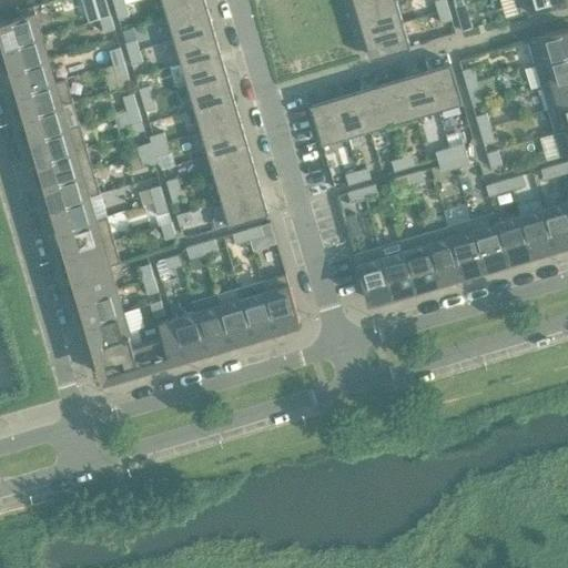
[(82,0),(89,21),(100,18),(110,14),(105,0),(82,0)]
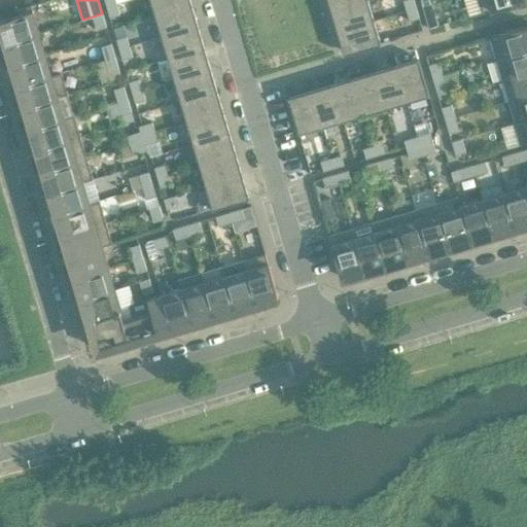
[(150,0),(155,14),(189,5),(191,4),(189,0),(150,0)]
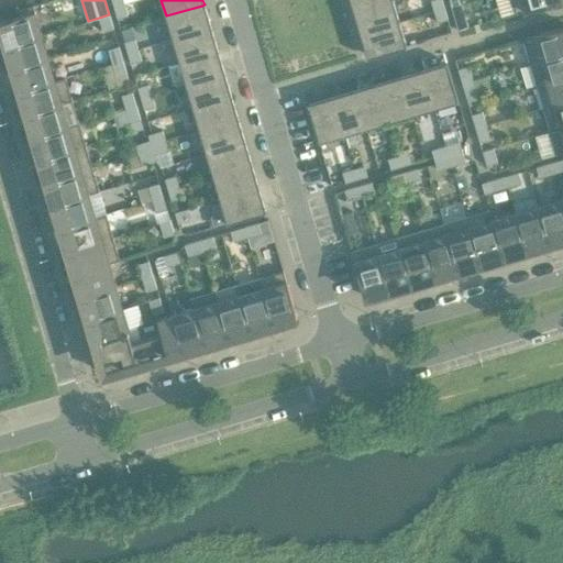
[(387,0),(350,0),(353,10),(356,10),(387,0)]
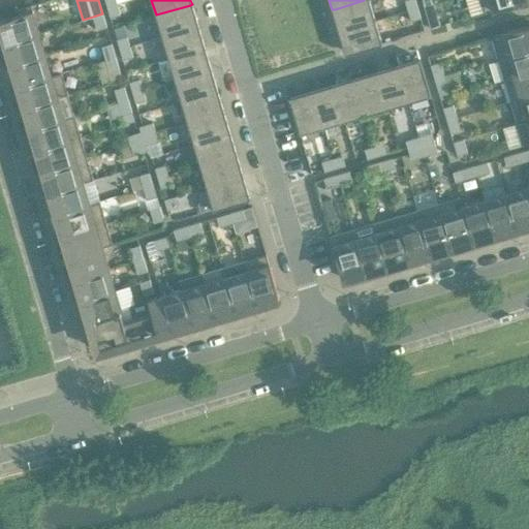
[(375,21),(369,0),(364,0),(335,9),(332,9),(338,31),(341,30),(375,21)]
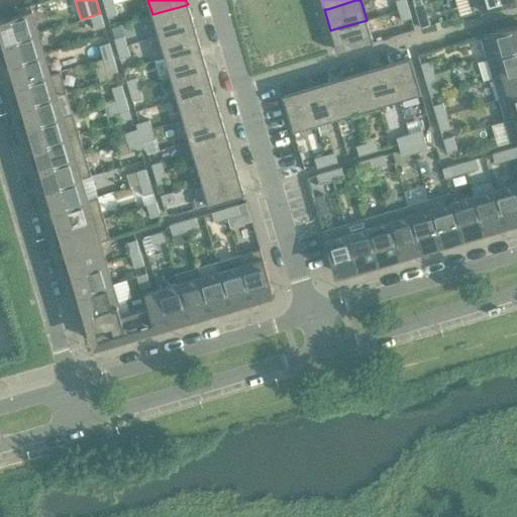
[(408,7),(406,0),(395,0),(399,10),(408,7)]
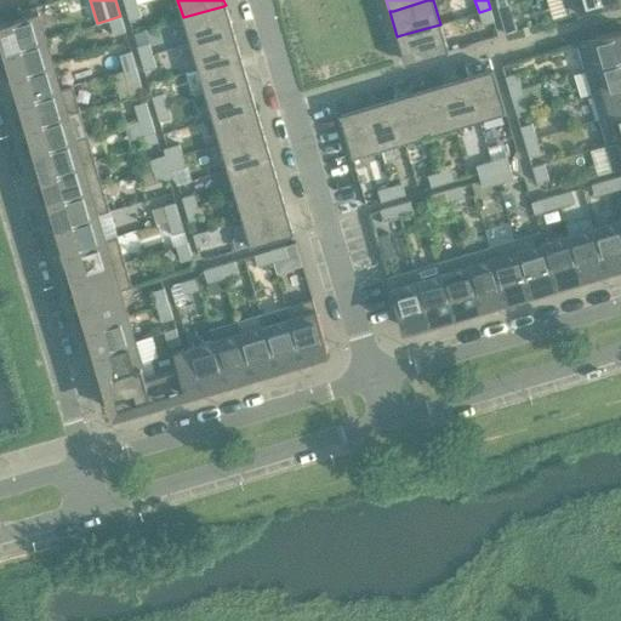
[(563,0),(569,15),(616,0),(563,0)]
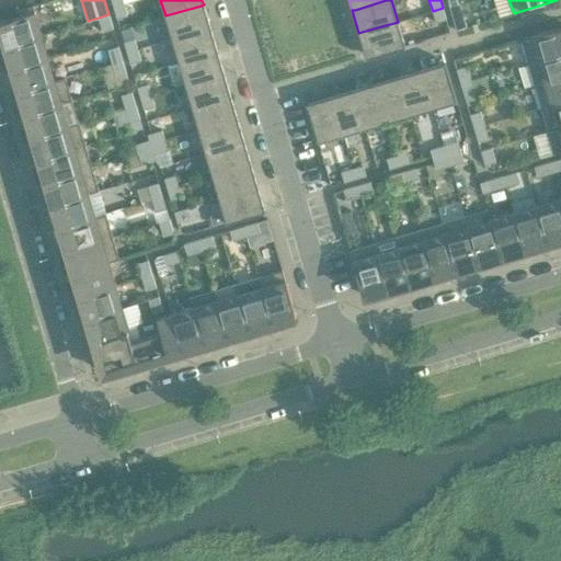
[(113,7),(117,18),(127,14),(124,3),(113,7)]
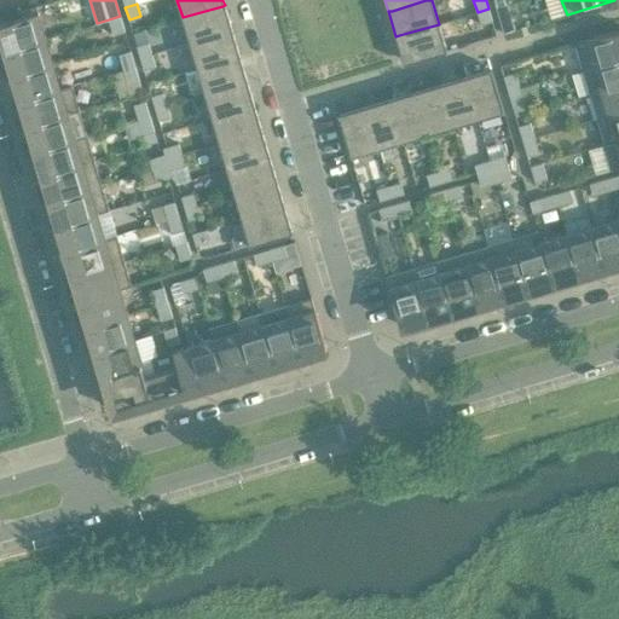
[(501,22),(512,18),(508,4),(496,7),(501,22)]
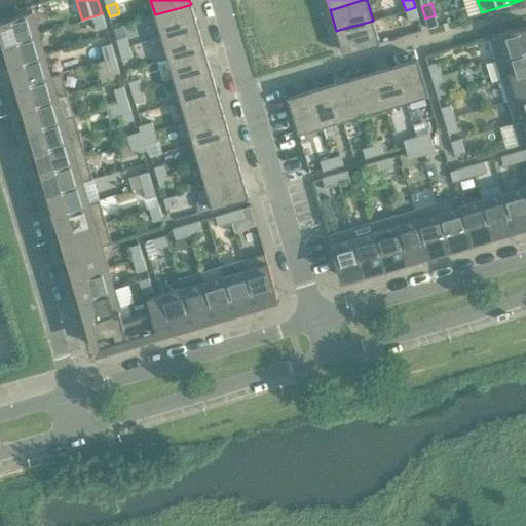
[(15,9),(17,14),(0,19),(0,23),(5,42),(39,32),(31,4),(15,9)]
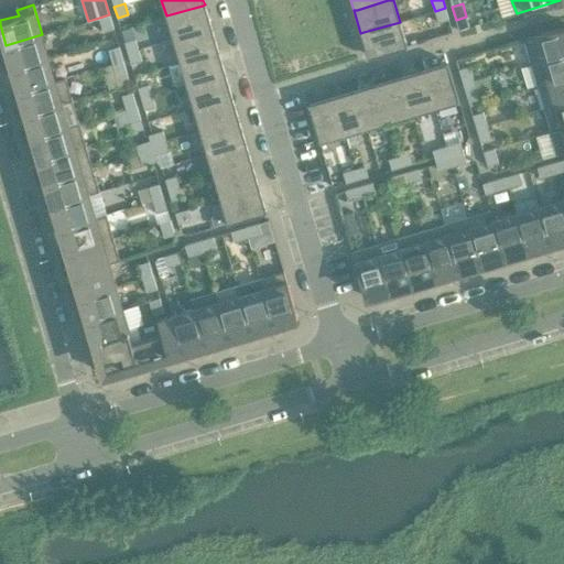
[(203,6),(166,15),(173,39),(209,28),(212,28),(205,4),(203,6)]
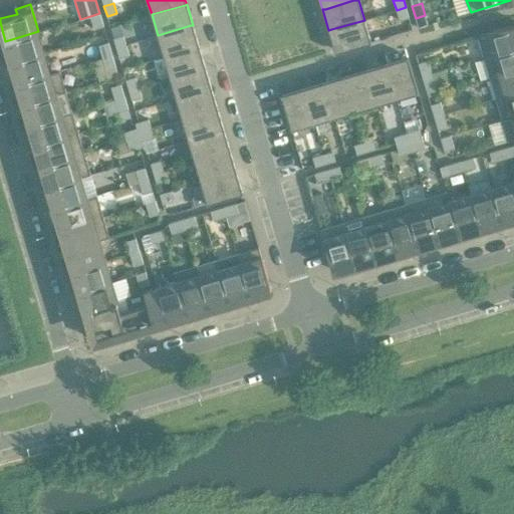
[(397,10),(400,20),(409,17),(406,7),(397,10)]
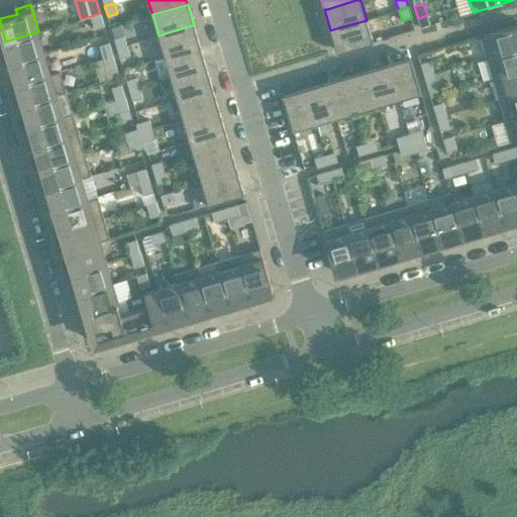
[(91,16),(94,29),(104,26),(100,13),(91,16)]
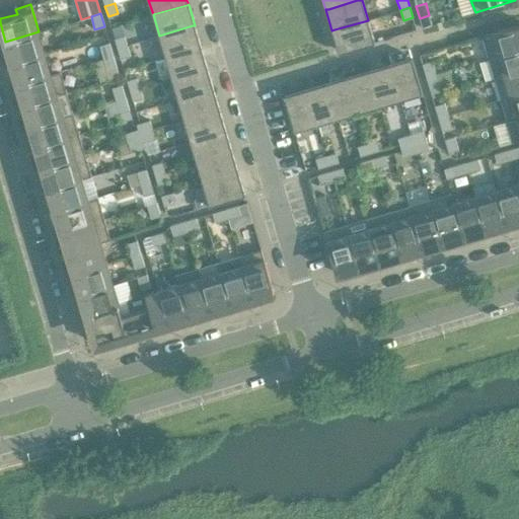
[(375,42),(368,20),(335,29),(331,30),(339,53),(375,42)]
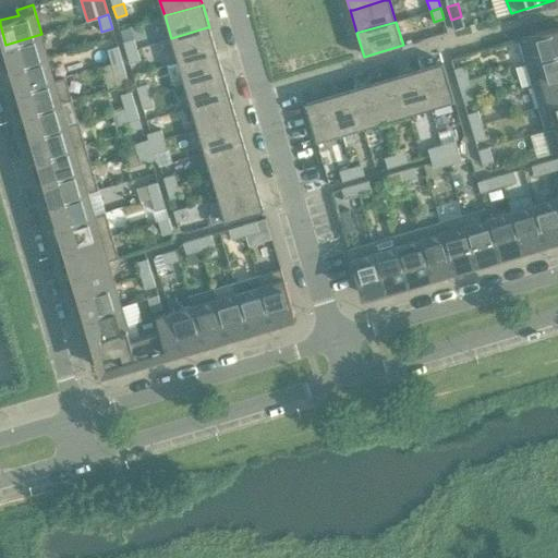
[(557,51),(557,26),(518,38),(525,62),(557,51)]
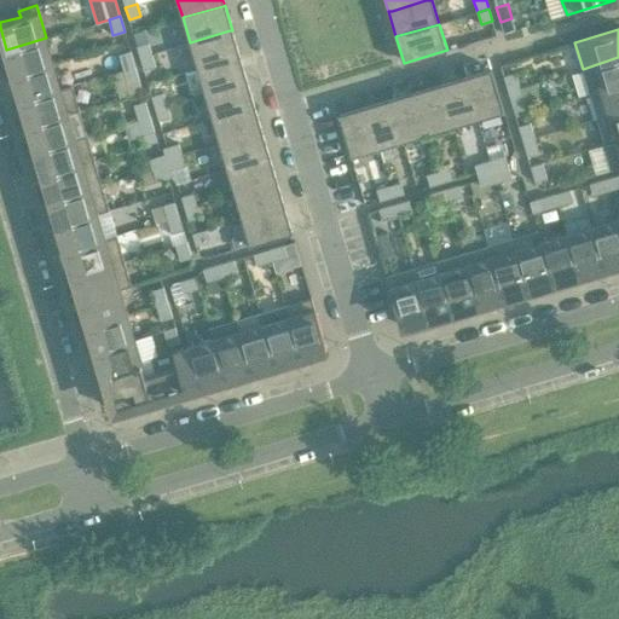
[(230,30),(190,42),(197,68),(237,56),(239,56),(232,30),(230,30)]
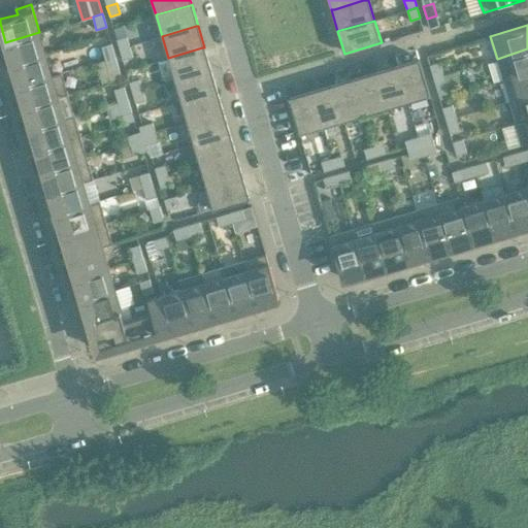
[(5,42),(11,64),(45,54),(39,32),(5,42)]
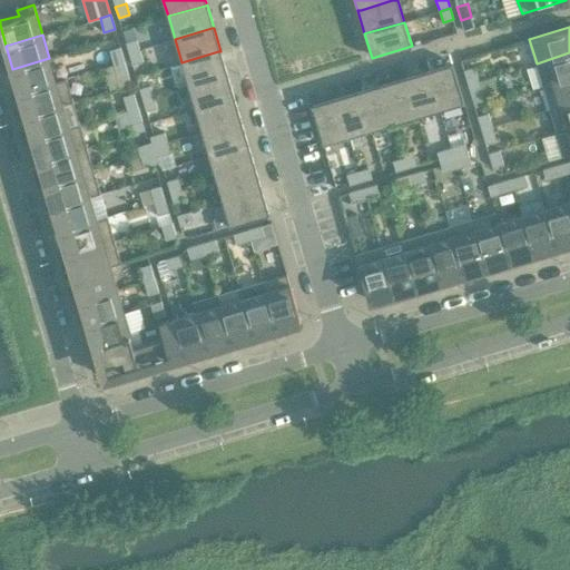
[(136,39),(126,42),(129,52),(139,49),(136,39)]
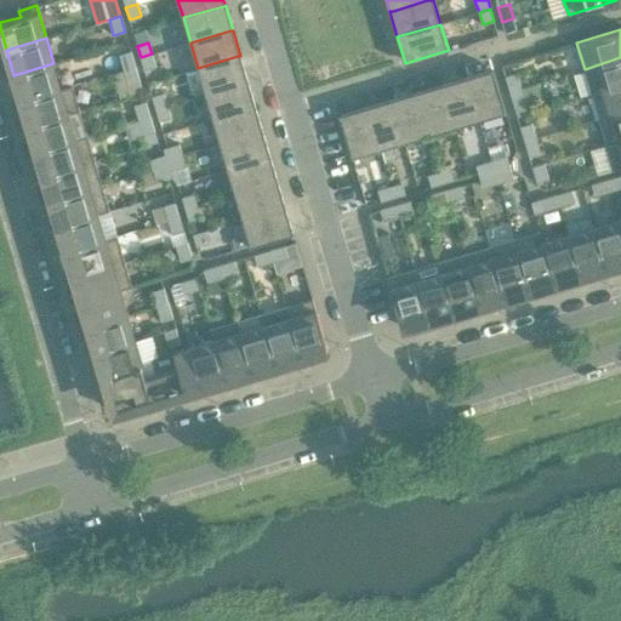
[(130,51),(120,55),(124,69),(135,67),(130,51)]
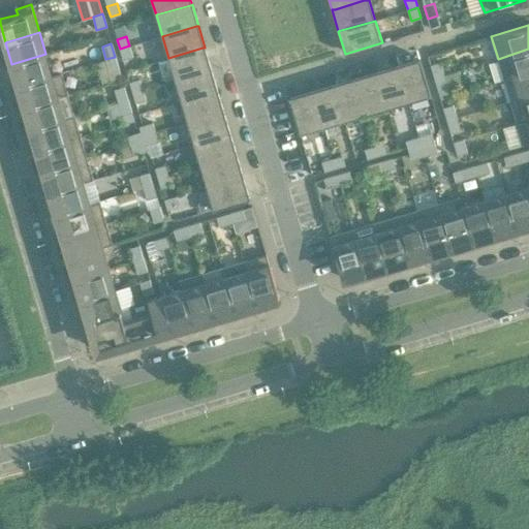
[(120,49),(123,60),(132,57),(129,45),(120,49)]
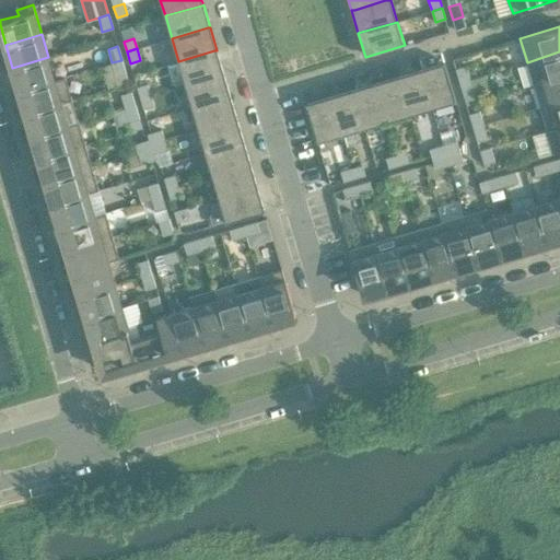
[(214,50),(178,61),(185,84),(221,73),(223,72),(217,50),(214,50)]
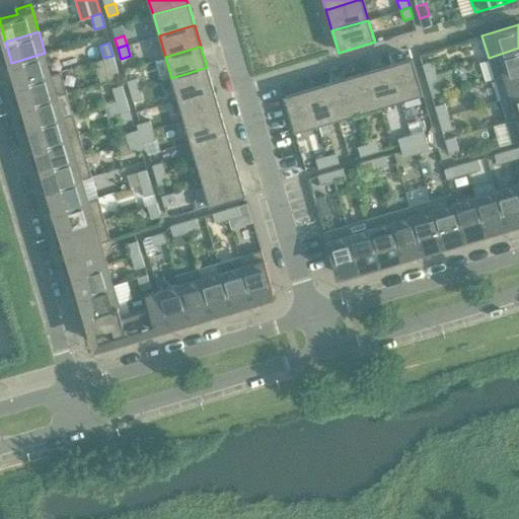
[(495,79),(518,71),(518,48),(489,58),(495,79)]
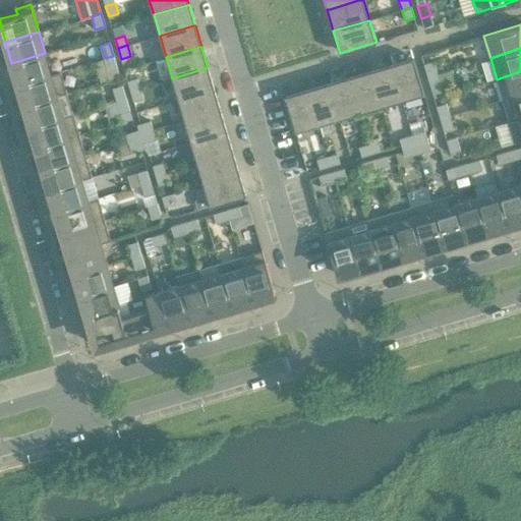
[(51,74),(45,53),(11,63),(18,83),(51,74)]
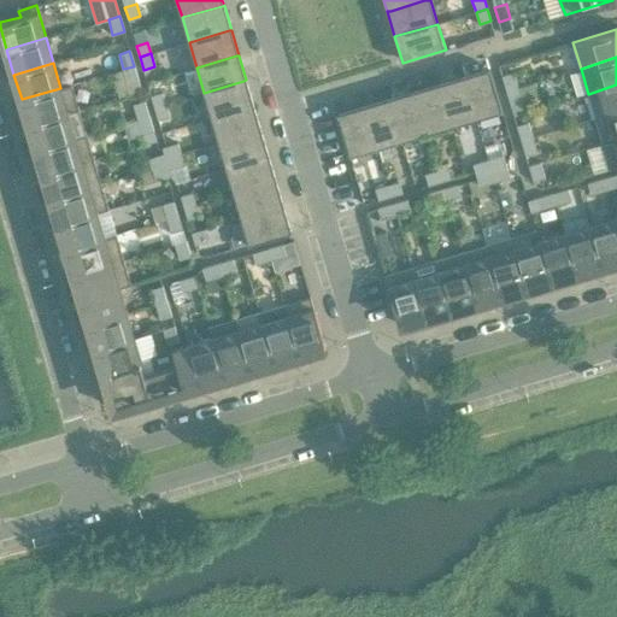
[(123,69),(128,84),(139,81),(134,66),(123,69)]
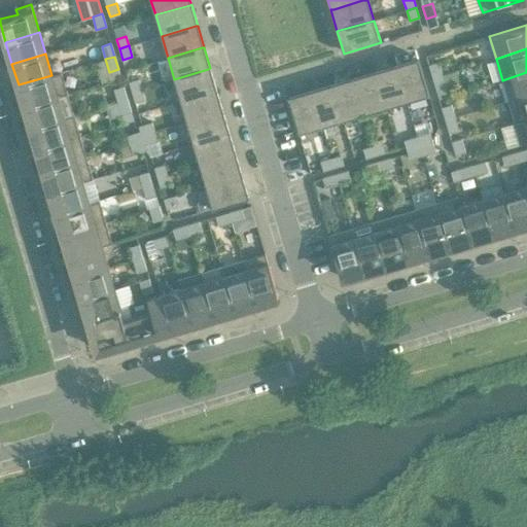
[(418,57),(395,64),(396,66),(407,101),(428,94),(418,57)]
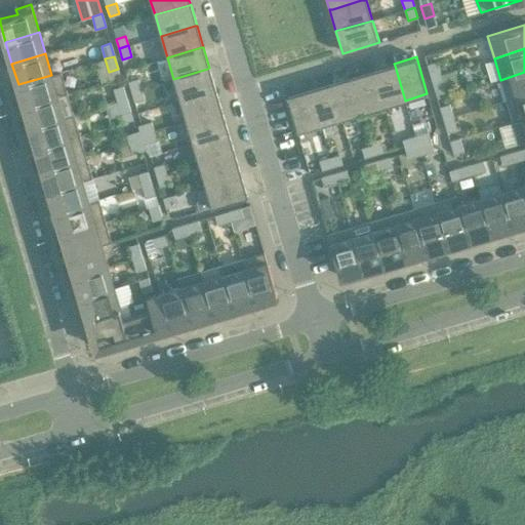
[(437,62),(427,64),(431,77),(441,74),(437,62)]
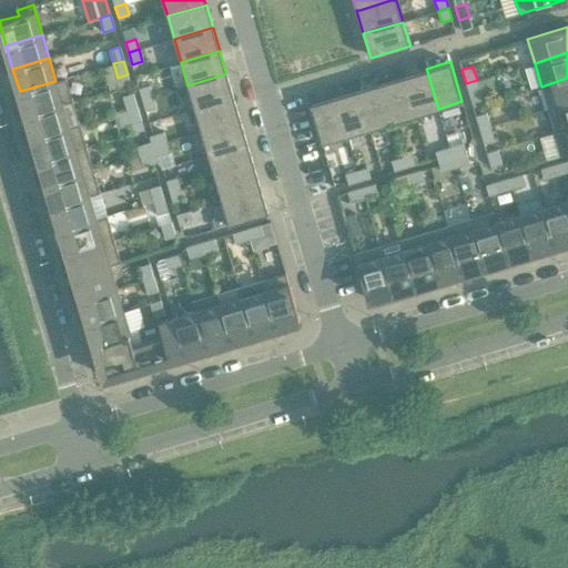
[(404,78),(415,115),(438,109),(427,71),(426,69),(403,75),(404,78)]
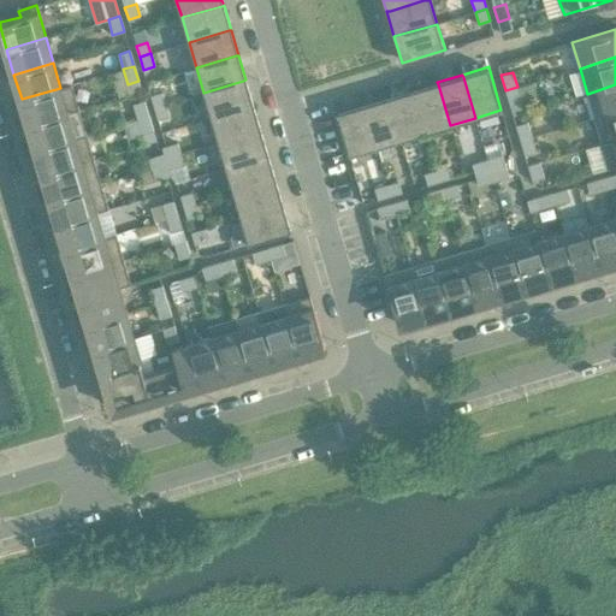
[(243,81),(203,93),(211,118),(252,106),(254,105),(246,80),(243,81)]
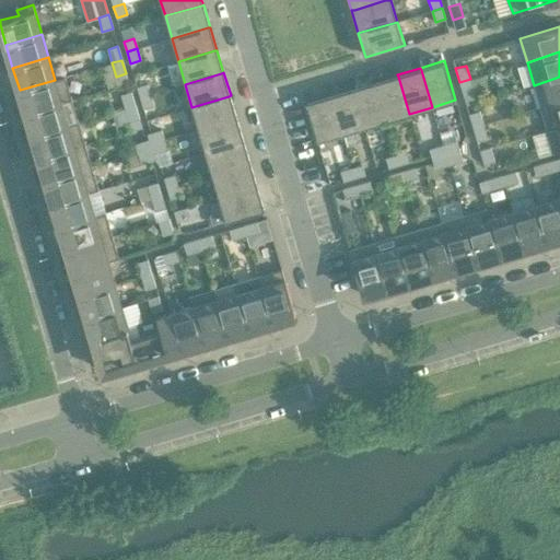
[(386,120),(409,114),(398,77),(397,74),(375,81),(375,84),(386,120)]
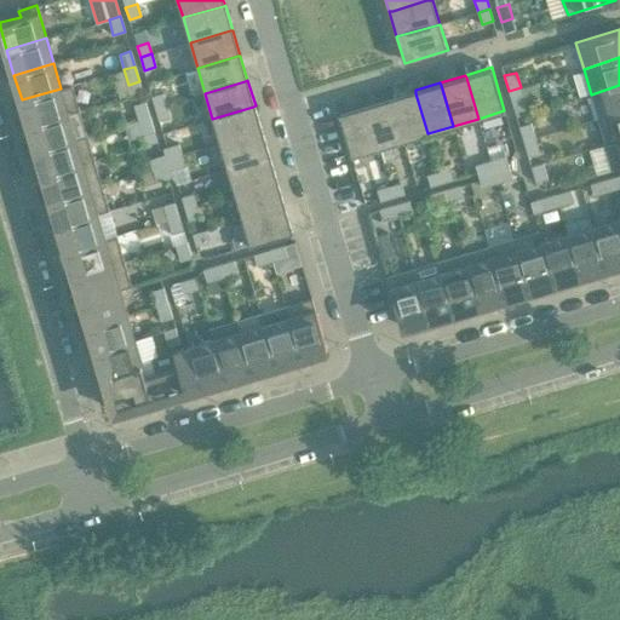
[(73,85),(61,89),(22,99),(29,125),(80,110),(73,85)]
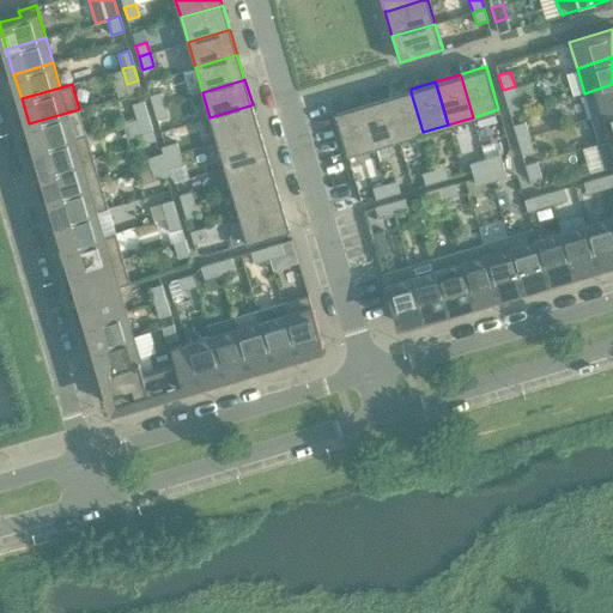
[(612,84),(584,93),(592,117),(612,110),(612,84)]
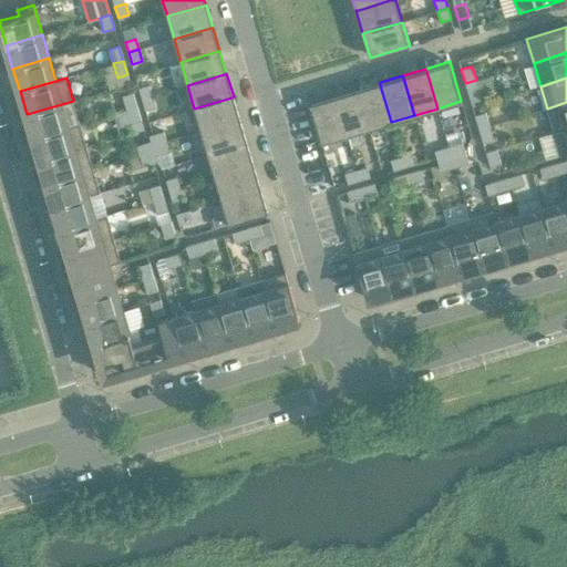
[(470,98),(481,94),(476,80),(465,83),(470,98)]
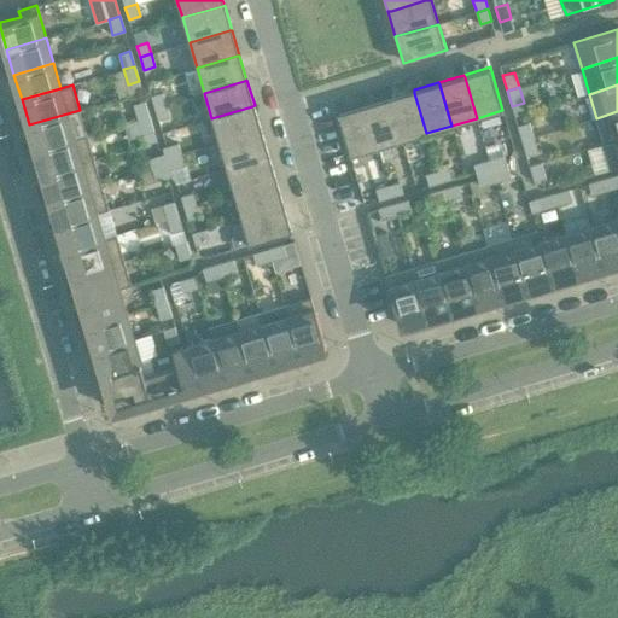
[(401,140),(426,133),(414,93),(414,89),(389,97),(390,100),(401,140)]
